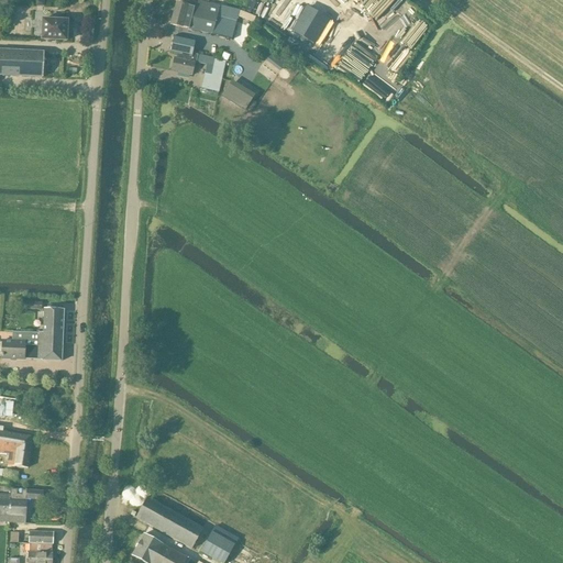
[(176,3),(170,25),(181,28),(211,35),(231,40),(239,11),(210,3),(210,4),(198,1),(197,9),(176,3)]
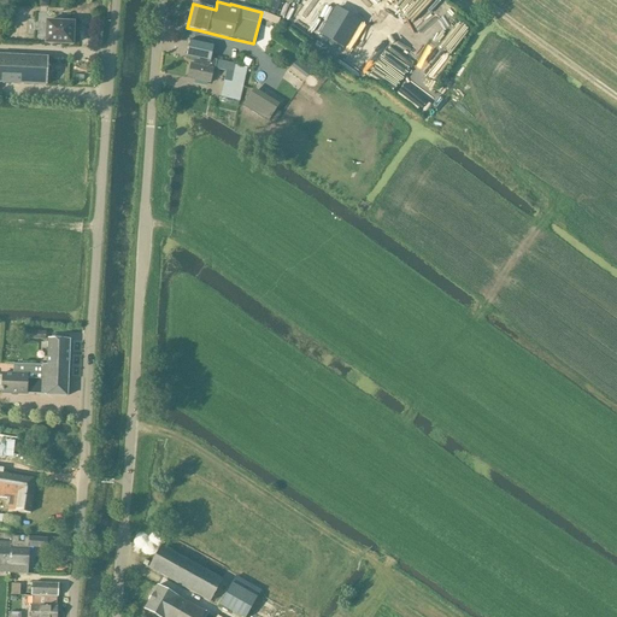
[(341,6),(324,35),(348,50),(366,22),(341,6)]
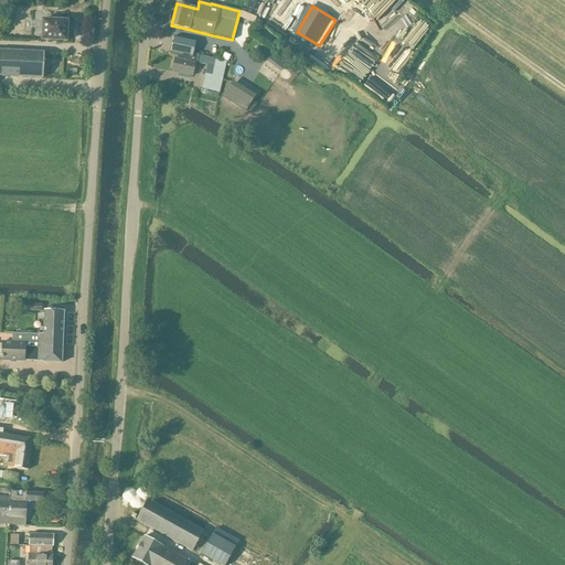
[(42,20),(41,41),(66,42),(67,31),(70,30),(70,23),(67,22),(67,21),(42,20)]
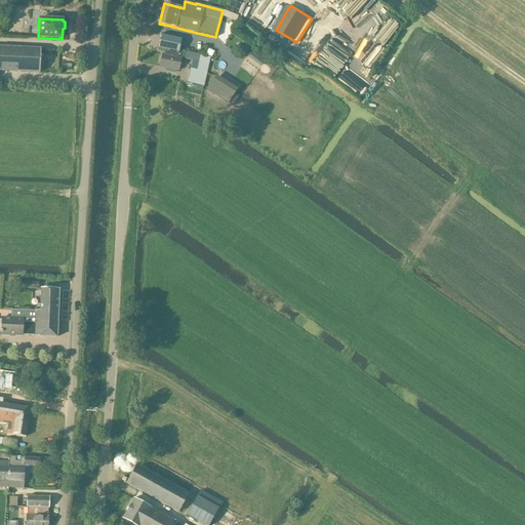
[(183,58),(184,51),(179,50),(182,38),(161,34),(158,49),(167,51),(166,55),(162,54),(160,67),(178,71),(182,58),(183,58)]
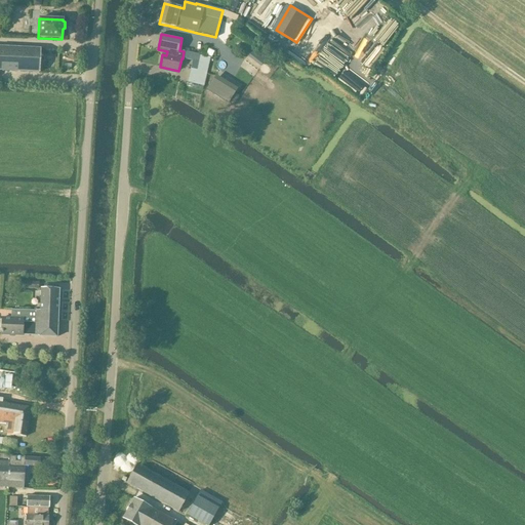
[(0,47),(0,71),(39,73),(40,49),(0,47)]
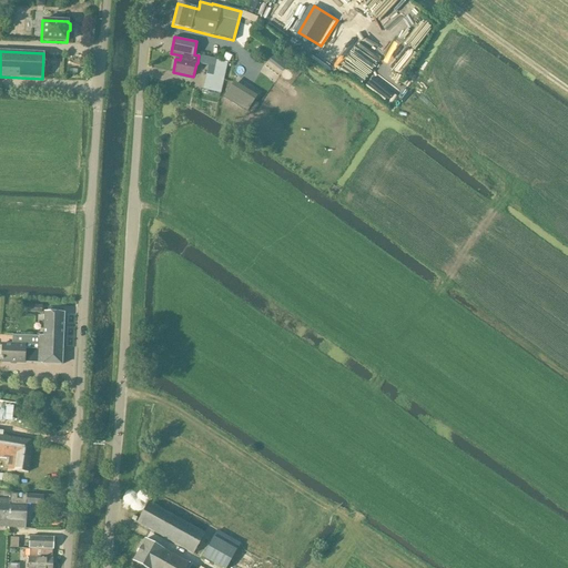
[(273,54),(270,60),(283,71),(288,64),(288,63),(274,52),(273,54)]
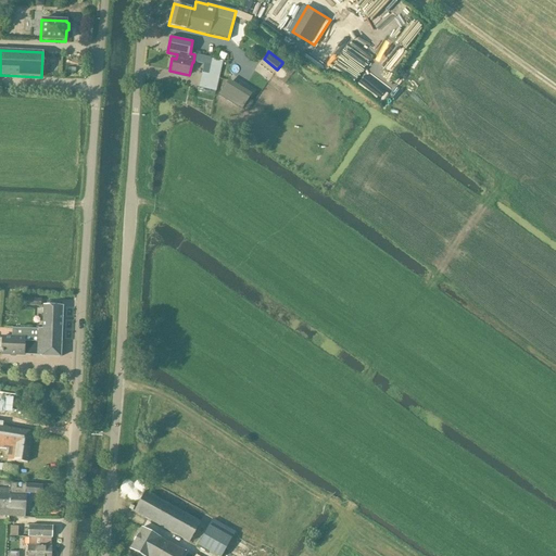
[(196,55),(194,63),(210,66),(207,80),(200,79),(199,88),(210,90),(216,91),(223,61),(212,59),(196,55)]
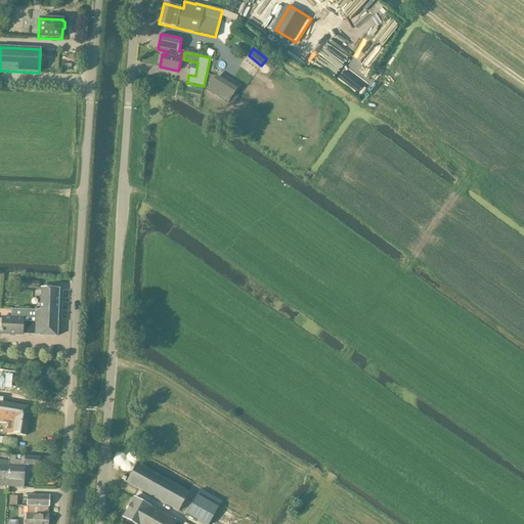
[(211,94),(234,100),(238,84),(216,78),(211,94)]
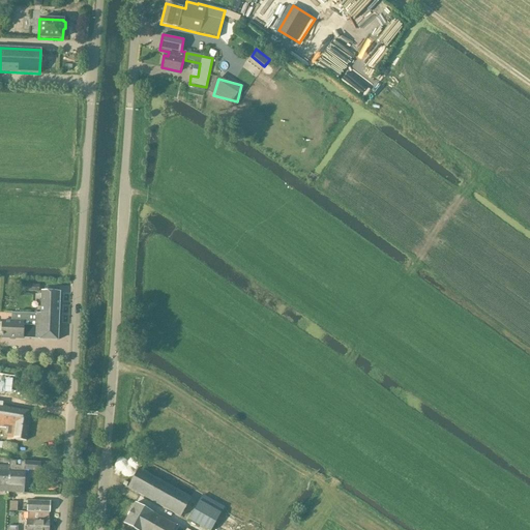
[(35,337),(35,340),(58,341),(58,323),(59,315),(59,293),(41,292),(40,314),(36,314),(35,314),(35,318),(35,337)]
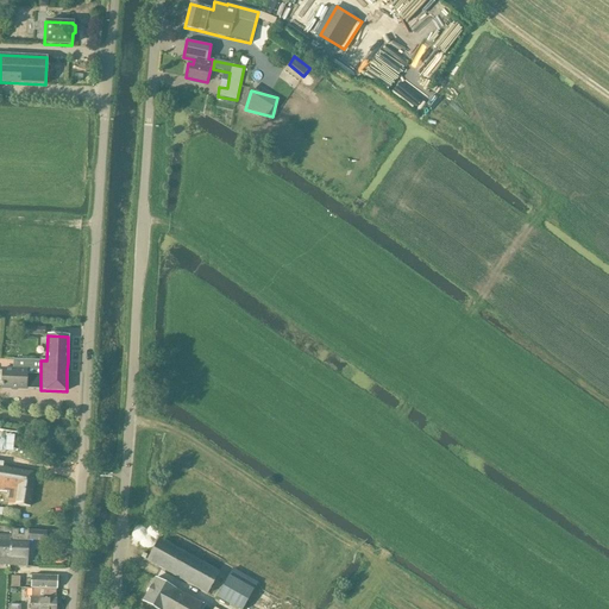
[(1,384),(1,387),(1,389),(26,390),(26,387),(41,388),(41,365),(41,360),(31,360),(27,360),(26,370),(13,370),(2,369),(2,371),(1,384)]
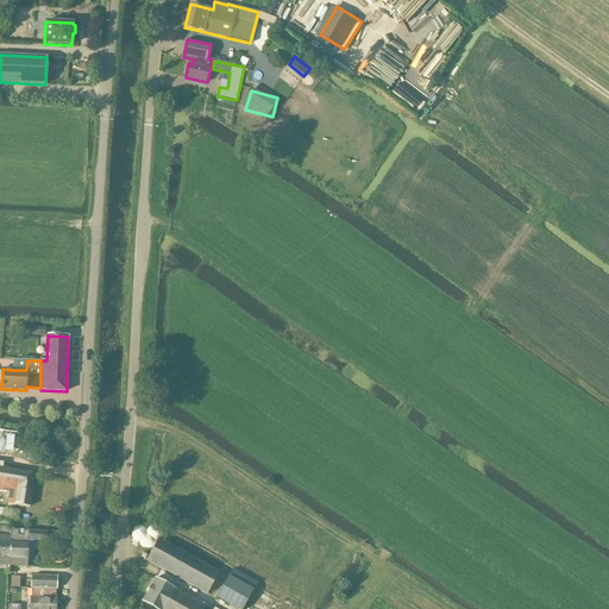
[(0,433),(0,438),(0,451),(17,452),(18,434),(0,433)]
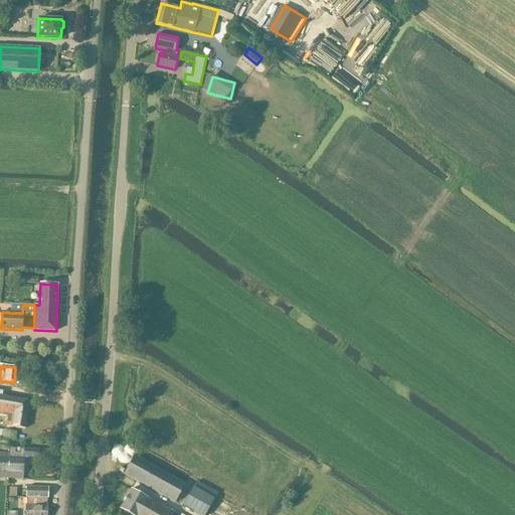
[(0,395),(0,414),(10,415),(15,415),(13,426),(25,428),(29,400),(0,395)]
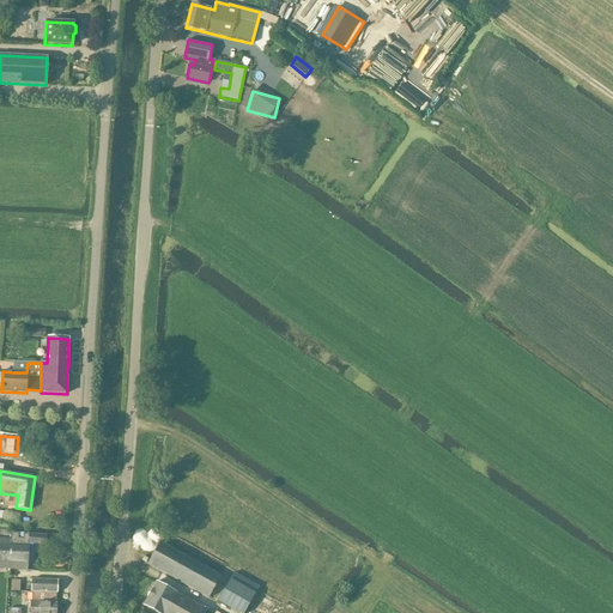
[(12,533),(11,540),(10,570),(28,571),(29,545),(59,546),(60,535),(46,534),(46,535),(24,534),(24,539),(18,539),(18,534),(12,533)]
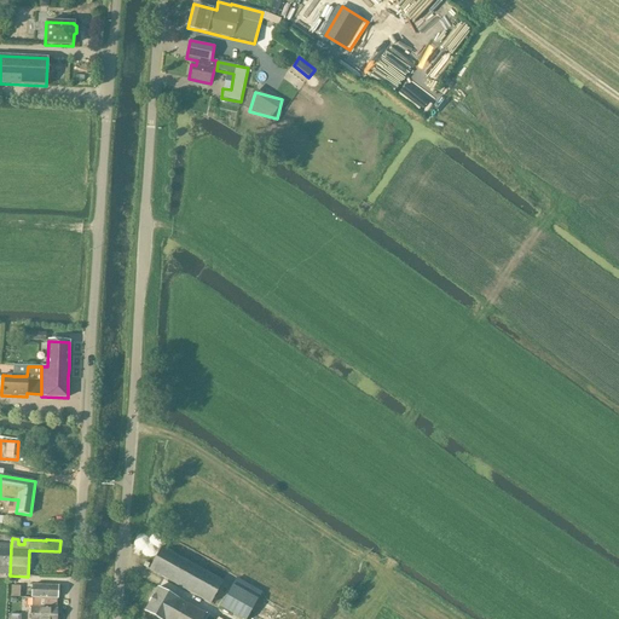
[(0,574),(10,576),(11,545),(0,544),(0,574)]
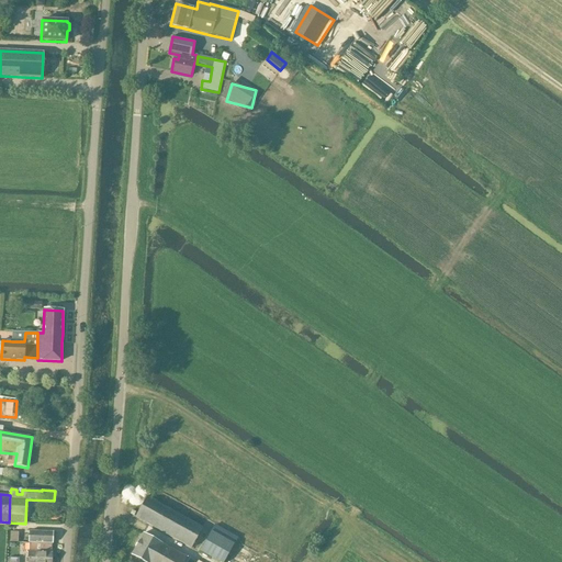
[(135,517),(148,525),(191,549),(202,528),(147,497),(135,517)]
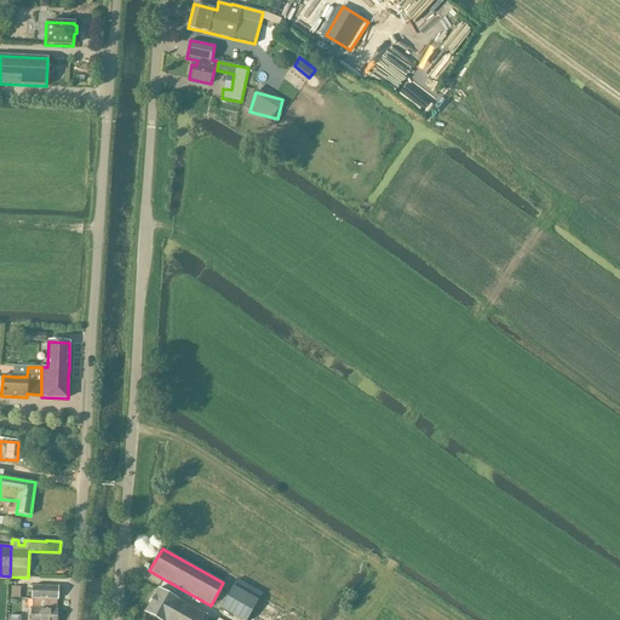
[(32,598),(58,600),(58,587),(33,586),(32,598)]
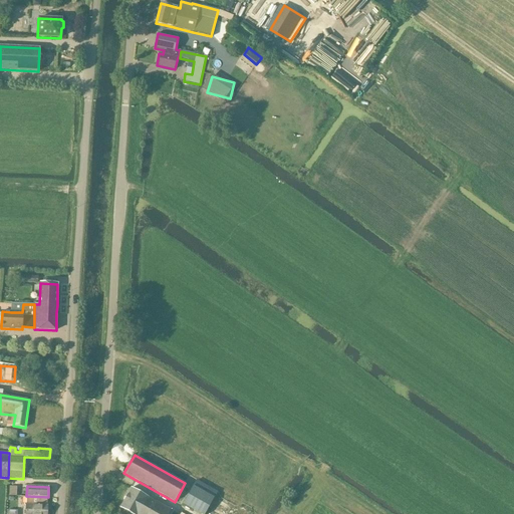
[(132,513),(168,513),(171,510),(131,488),(120,508),(132,513)]
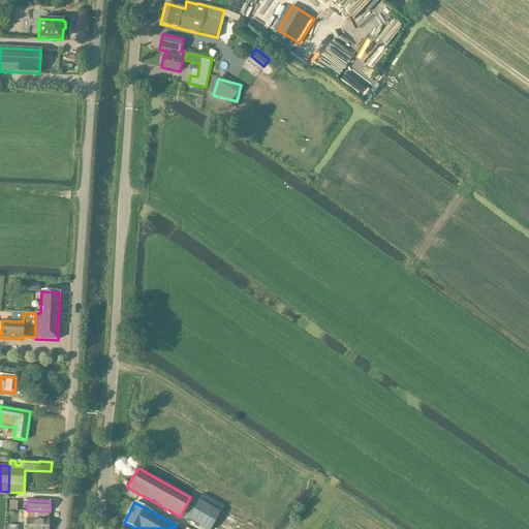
[(196,502),(187,519),(205,528),(211,528),(219,515),(196,502)]
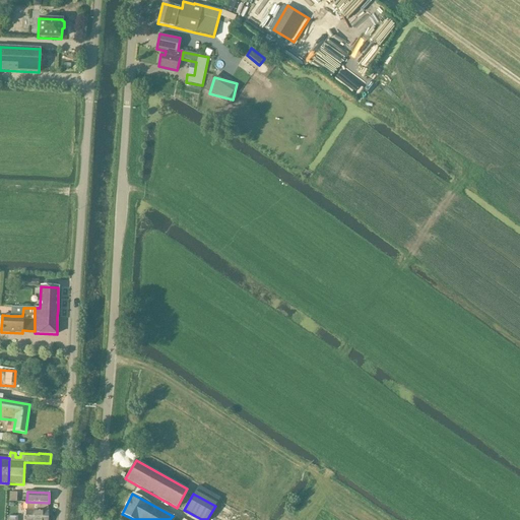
[(48,512),(49,503),(26,502),(26,503),(27,503),(25,519),(47,519),(48,512)]
